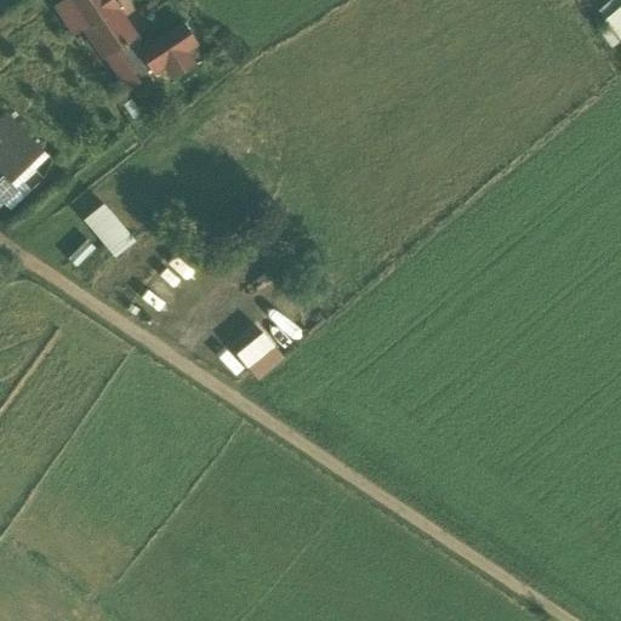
[(55,10),(70,35),(85,26),(68,0),(55,10)]
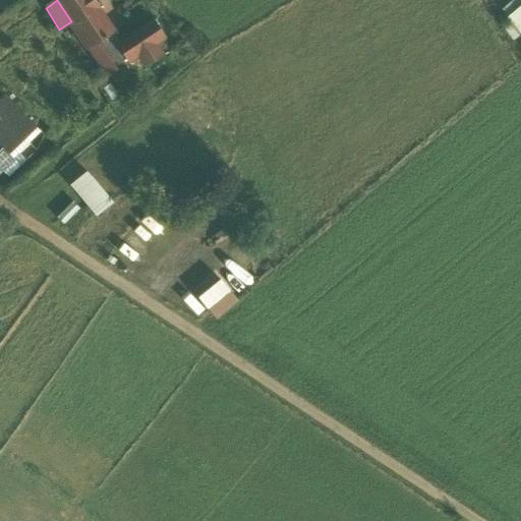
[(88,46),(96,41),(111,31),(91,0),(57,0),(71,21),(88,46)]
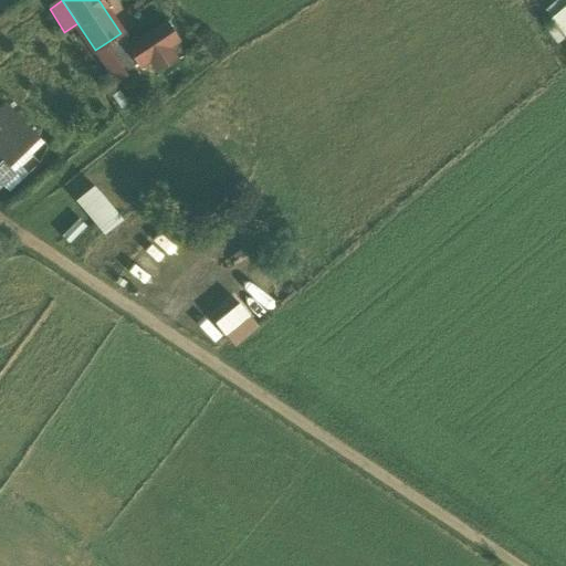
[(565,0),(555,0),(545,8),(565,32),(565,0)]
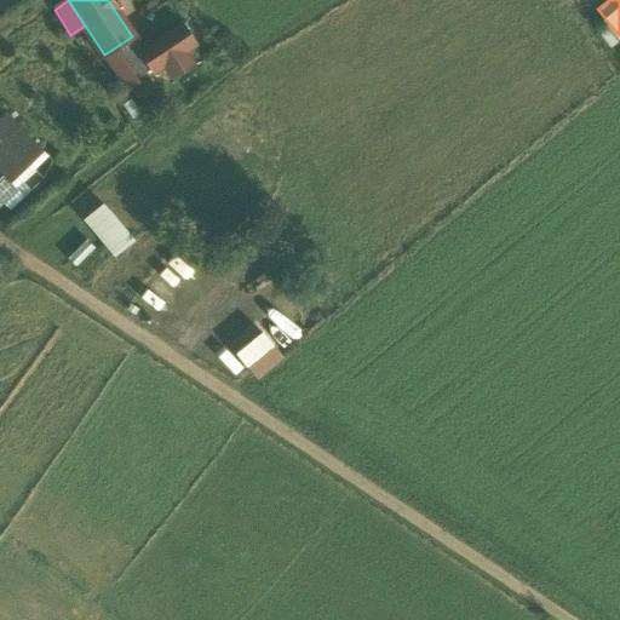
[(182,24),(142,51),(138,52),(150,70),(153,74),(165,67),(185,53),(196,46),(182,24)]
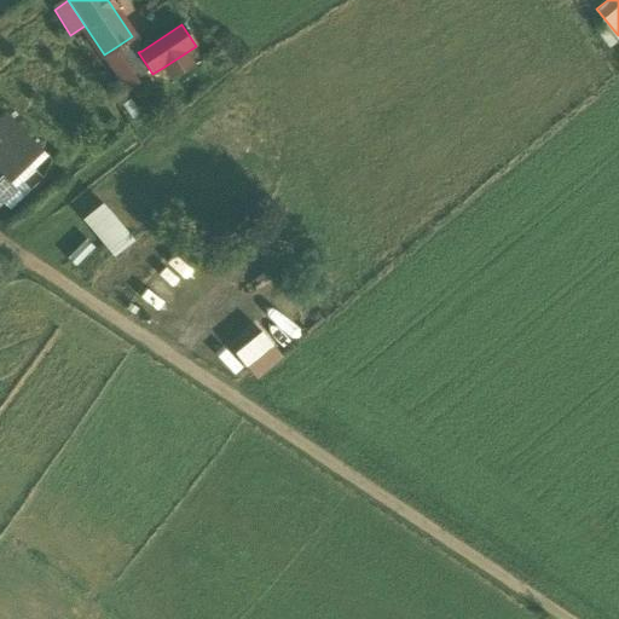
[(142,51),(132,36),(114,48),(134,80),(150,70),(138,52),(142,51)]
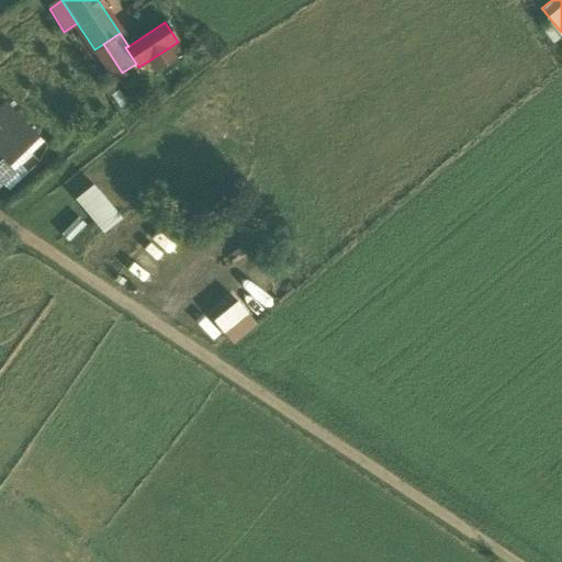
[(94,49),(113,78),(122,72),(103,44),(94,49)]
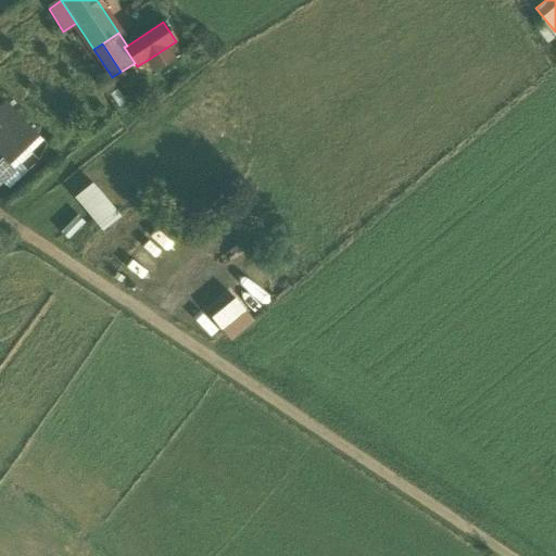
[(166,48),(148,60),(153,67),(171,55),(166,48)]
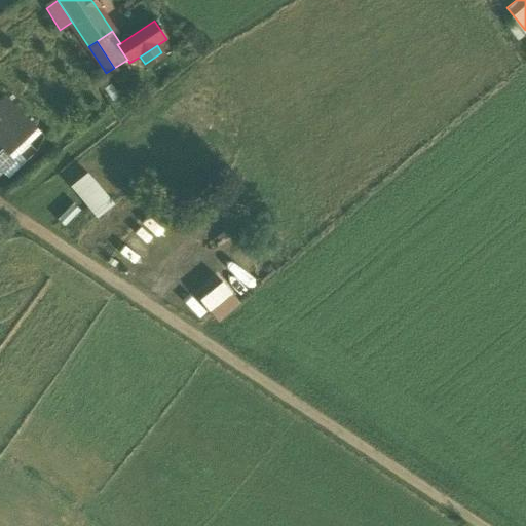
[(0,147),(2,149),(7,155),(36,128),(16,107),(8,99),(0,106),(0,147)]
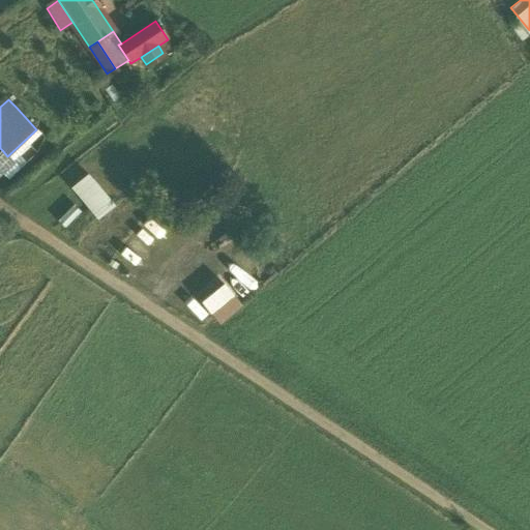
[(15,164),(2,175),(8,180),(26,164),(19,155),(41,134),(36,129),(7,156),(15,164)]
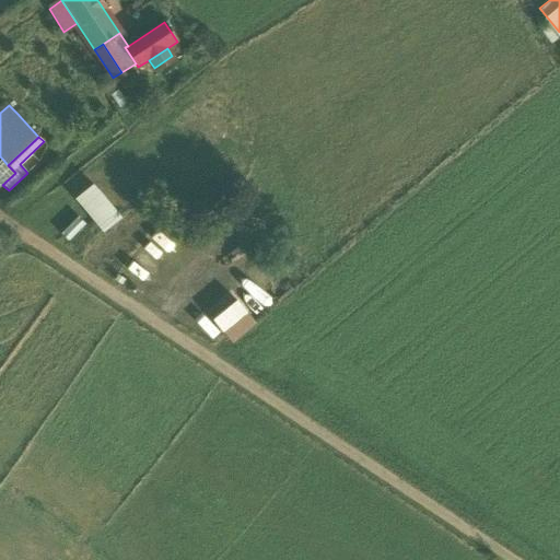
[(8,165),(2,159),(0,160),(0,186),(2,185),(15,173),(8,165)]
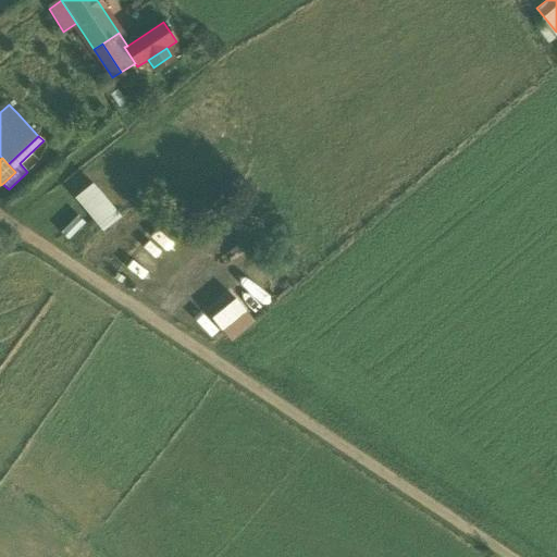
[(120,217),(93,183),(74,198),(102,232),(120,217)]
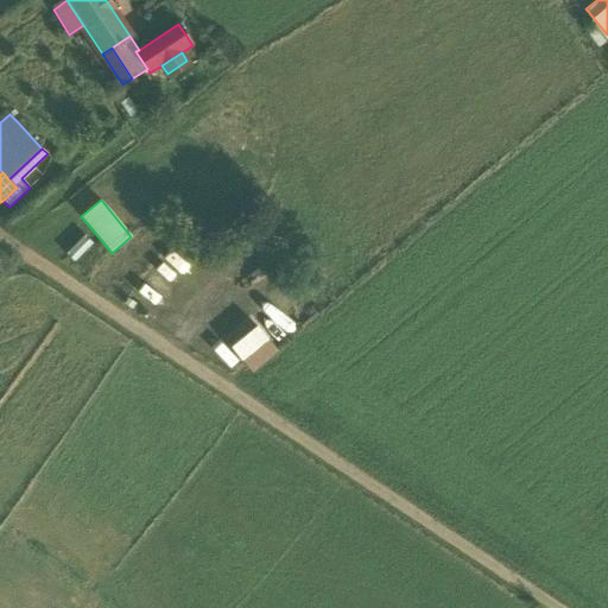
[(84,234),(65,253),(74,263),(93,242),(84,234)]
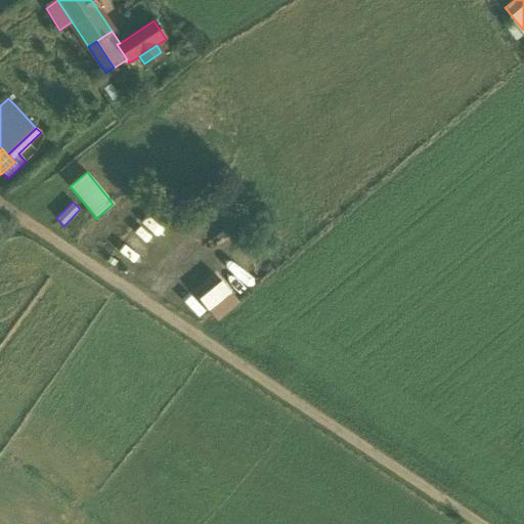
[(221,281),(200,300),(208,310),(216,320),(238,301),(230,292),(221,281)]
